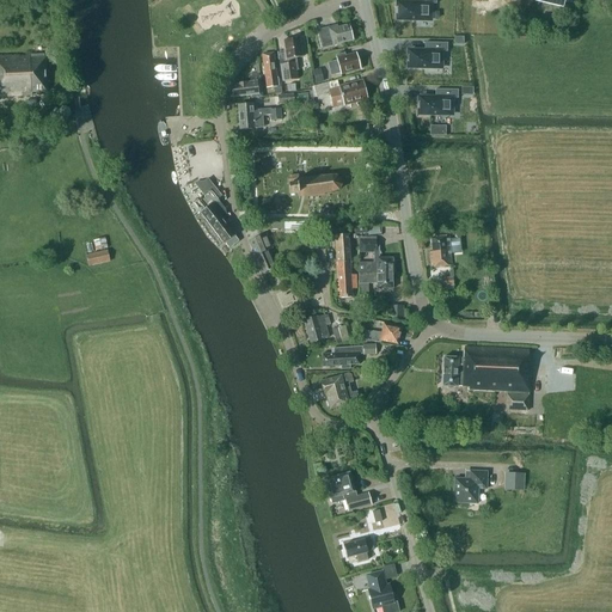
[(398,2),(397,19),(429,20),(430,4),(436,4),(436,0),(414,0),(414,4),(398,2)]
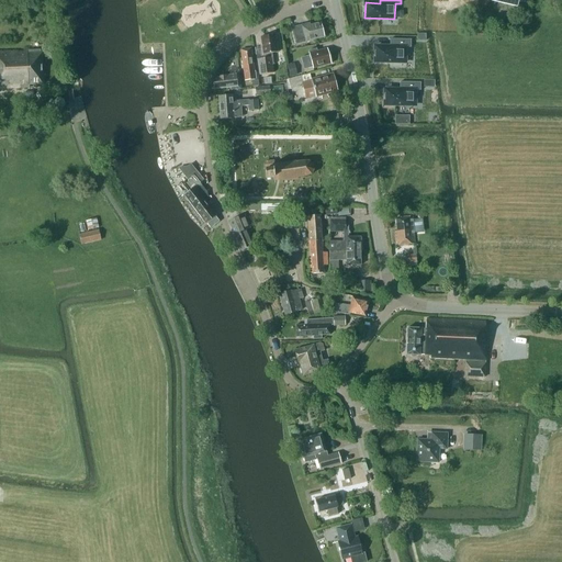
[(313,23),(295,27),(291,29),(295,45),(308,42),(324,38),(321,25),(314,26),(313,23)]
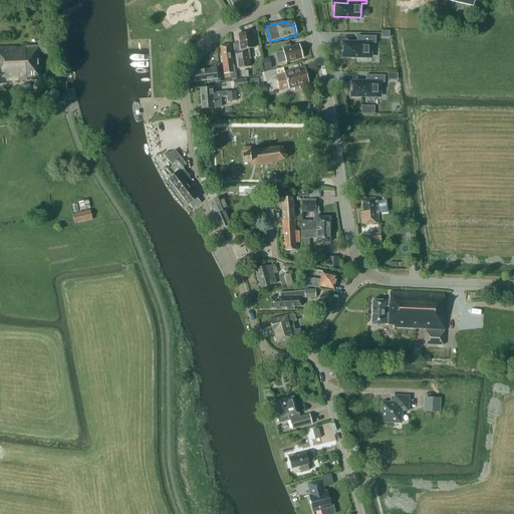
[(251,32),(238,34),(240,50),(242,49),(242,53),(236,54),(237,68),(249,66),(247,53),(246,53),(245,49),(253,48),(251,32)]
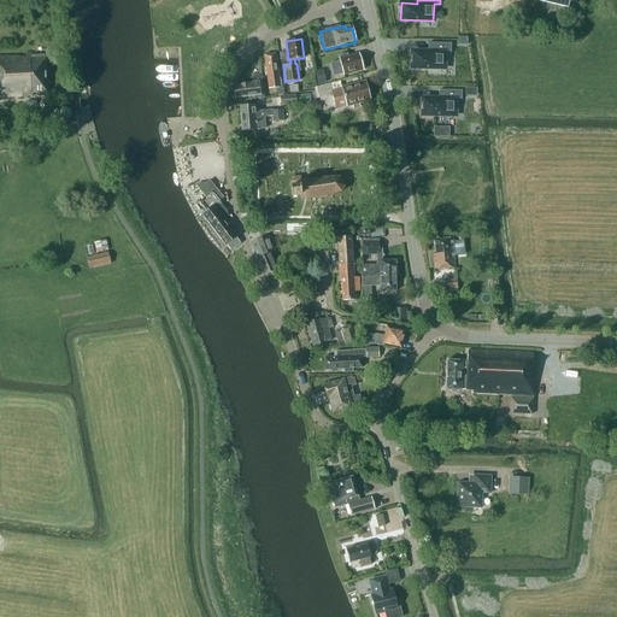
[(412,51),(411,69),(444,69),(445,52),(451,52),(451,43),(428,43),(428,52),(412,51)]
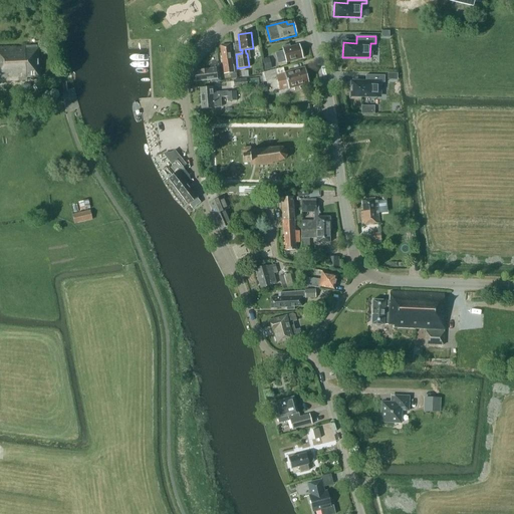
[(234,73),(231,44),(220,45),(223,74),(234,73)]
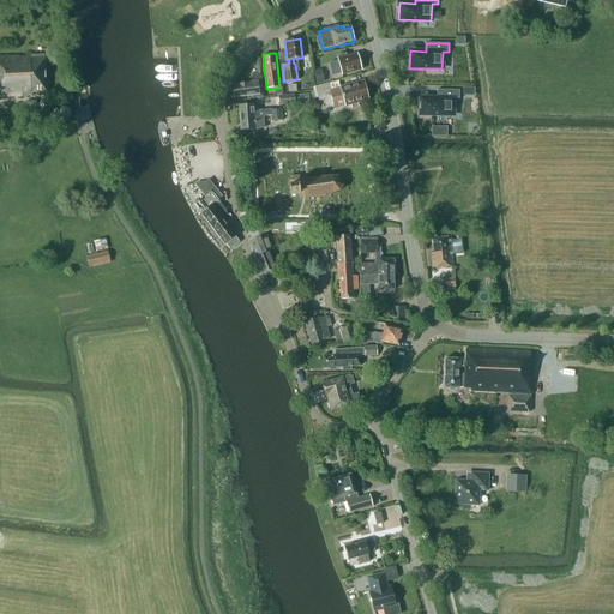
[(32,92),(47,92),(46,55),(0,56),(0,96),(32,96),(32,92)]
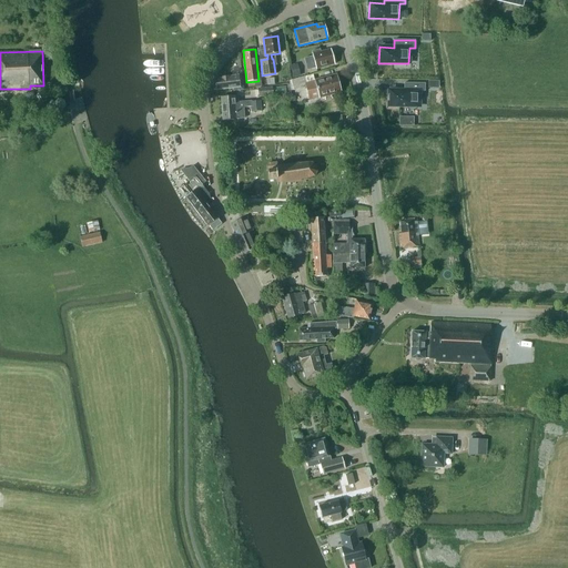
[(323,51),(314,53),(316,59),(310,60),(312,69),(318,68),(318,70),(335,66),(332,51),(324,53),(323,51)]
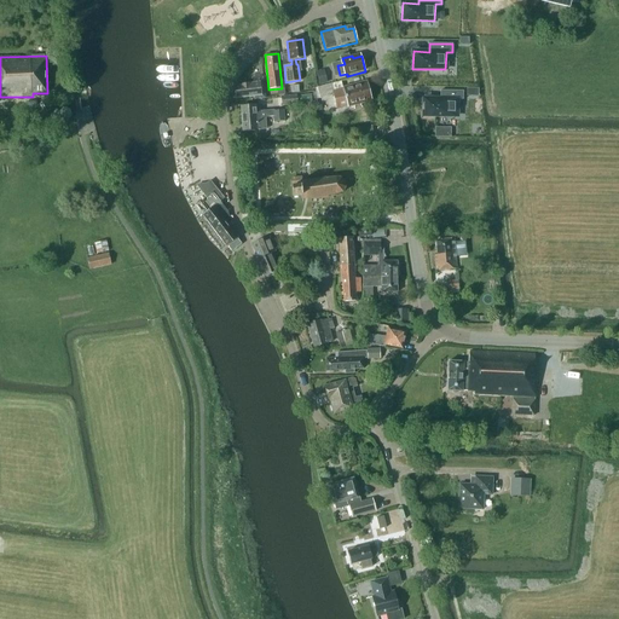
[(328,84),(324,70),(316,71),(319,85),(328,84)]
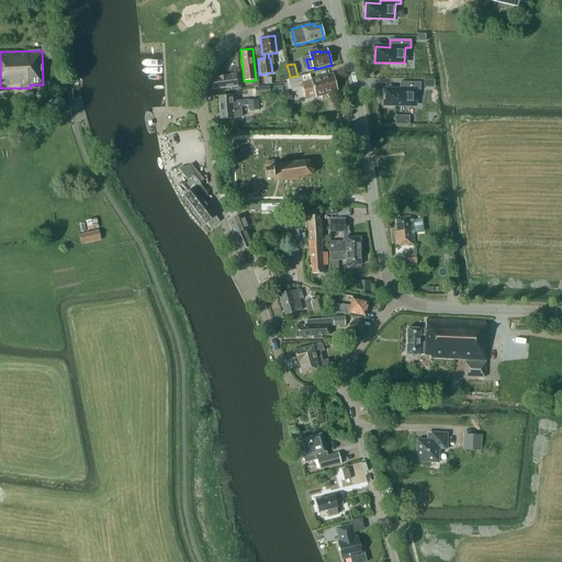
[(232,71),(229,71),(229,76),(213,78),(214,89),(231,87),(232,90),(240,89),(238,67),(231,68),(232,71)]
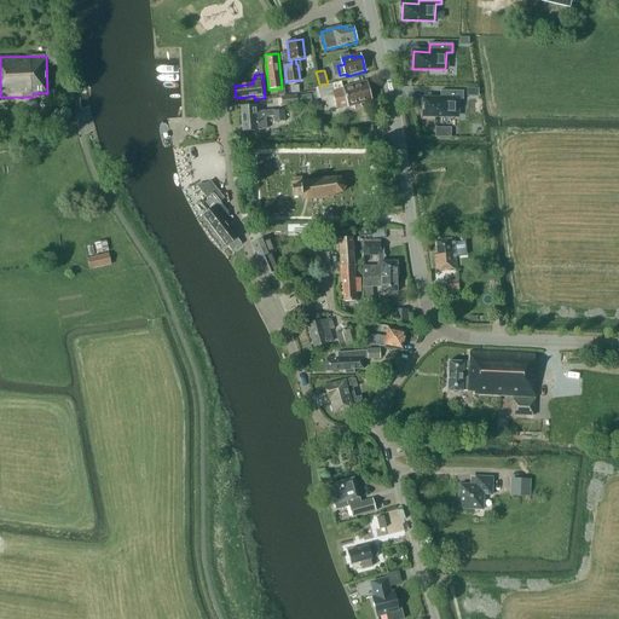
[(333,85),(317,88),(320,102),(334,99),(336,113),(371,104),(368,86),(334,93),(333,85)]
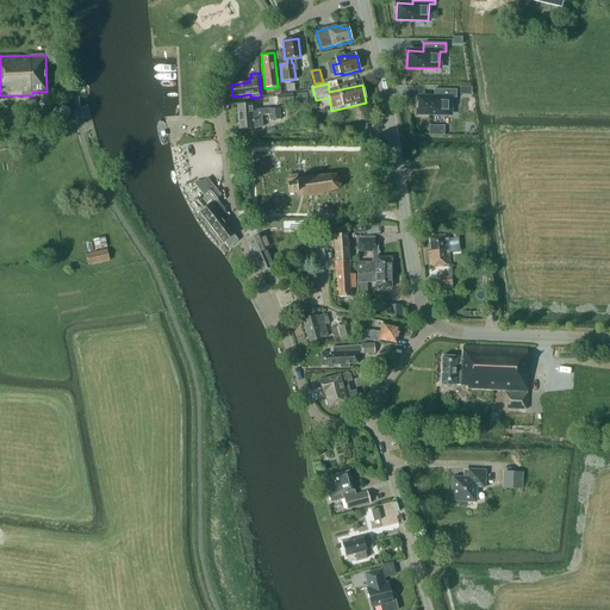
[(417,98),(417,114),(449,114),(449,98),(456,98),(456,89),(434,89),(434,98),(417,98)]
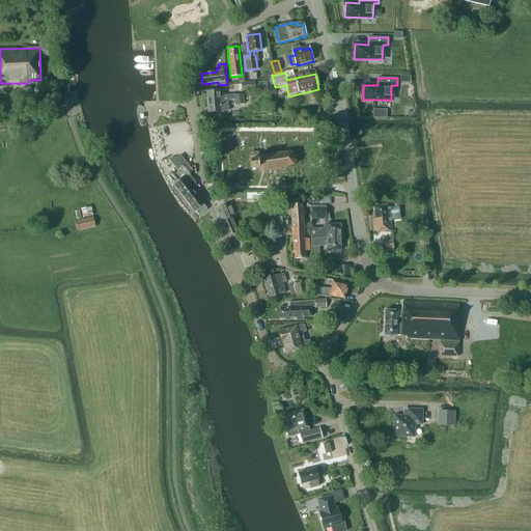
[(253,82),(241,83),(242,92),(254,90),(254,89),(268,88),(268,81),(253,82)]
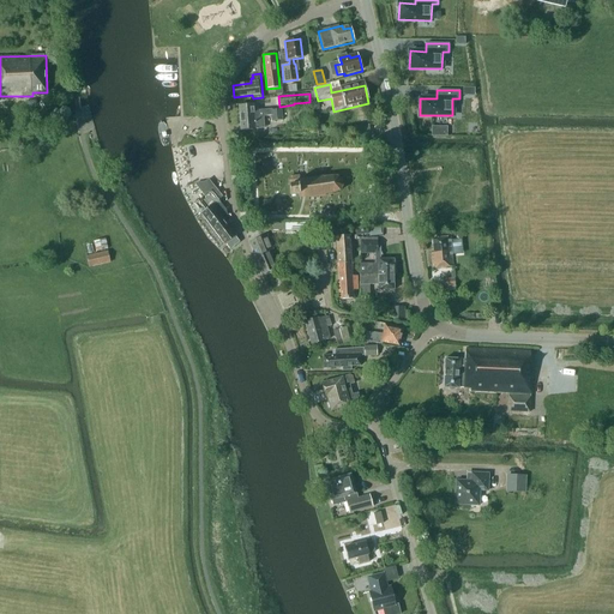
[(260,106),(241,107),(242,131),(265,130),(265,118),(274,116),(274,122),(284,121),(283,110),(272,112),(272,110),(260,112),(260,106)]
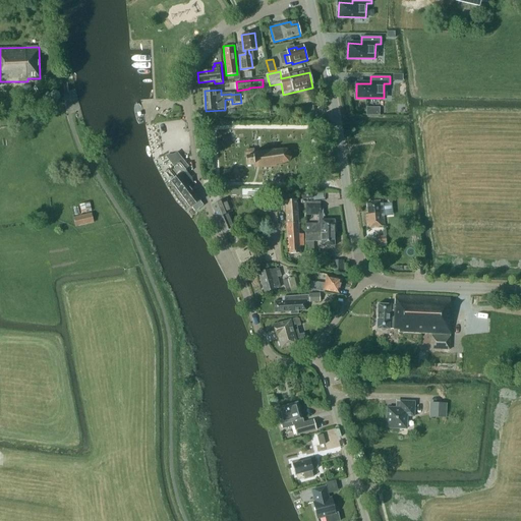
[(313,106),(302,107),(303,115),(314,113),(313,106)]
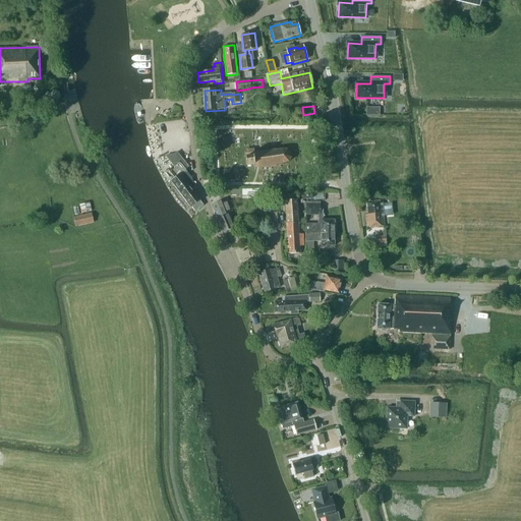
[(255,151),(246,152),(246,157),(247,165),(255,165),(255,169),(276,167),(276,166),(286,165),(289,163),(291,160),(291,156),(288,154),(285,153),(275,154),(275,152),(255,154),(255,151)]
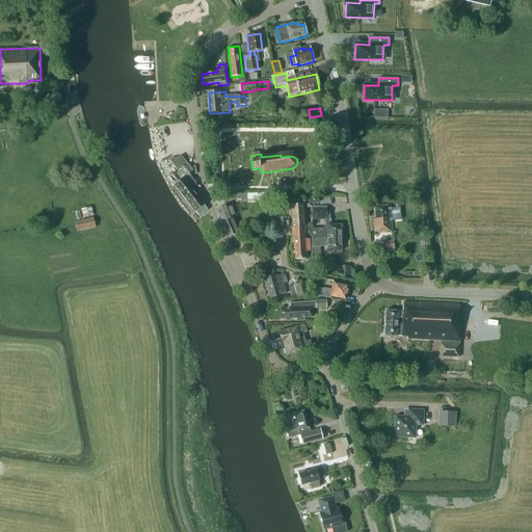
[(173,175),(180,183),(175,186),(195,213),(196,212),(200,216),(207,210),(205,207),(206,206),(195,192),(197,191),(196,185),(189,175),(192,173),(187,165),(184,167),(183,166),(173,175)]
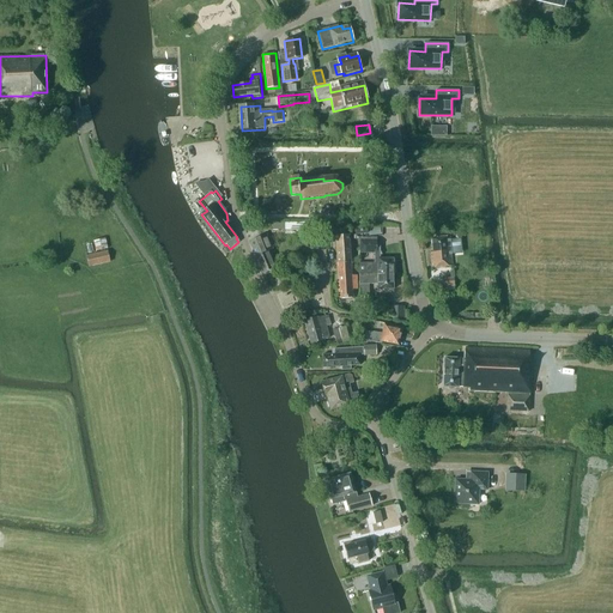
[(337,236),(339,267),(351,267),(350,236),(337,236)]
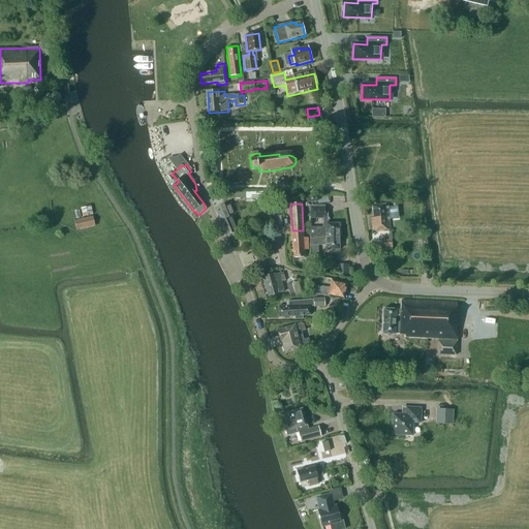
[(389,204),(374,205),(375,217),(372,217),(373,231),(391,229),(389,204)]
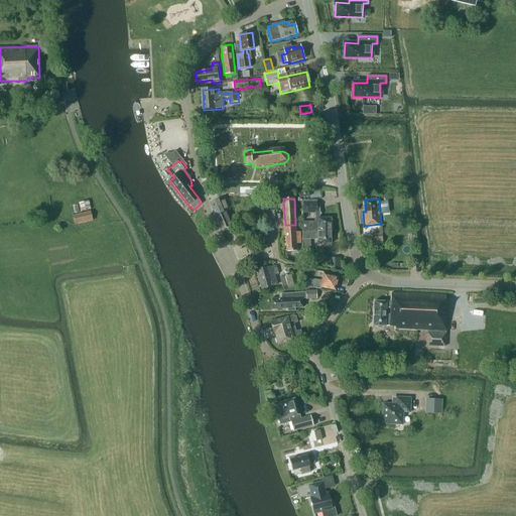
[(82,212),(90,210),(88,201),(86,202),(80,203),(82,212)]
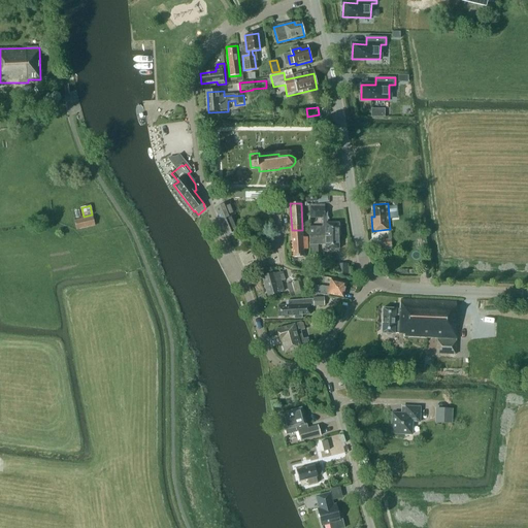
[(325,206),(309,205),(309,219),(325,219),(325,206)]
